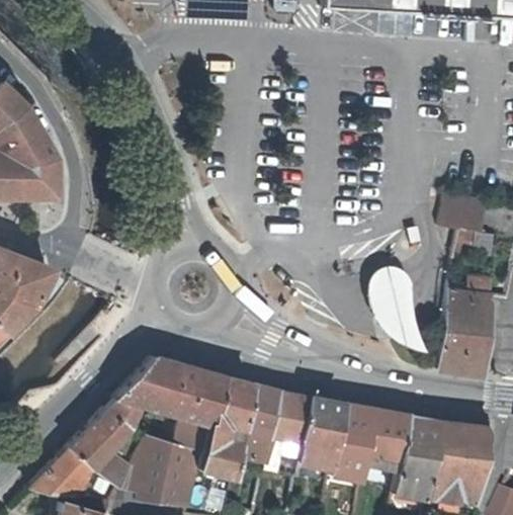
[(512,0),(323,0),(323,6),(512,15),(512,0)]
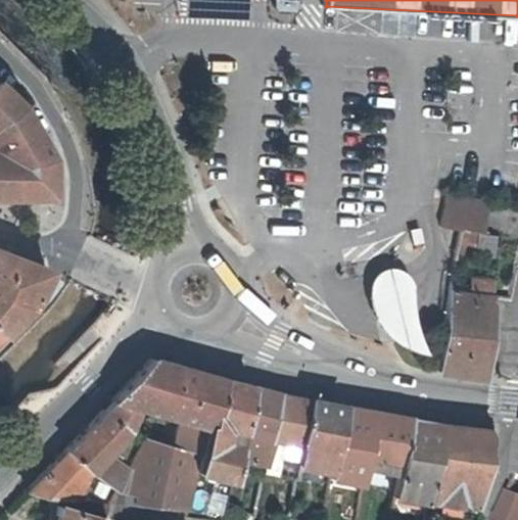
[(222,18),(248,19),(249,6),(223,4),(222,18)]
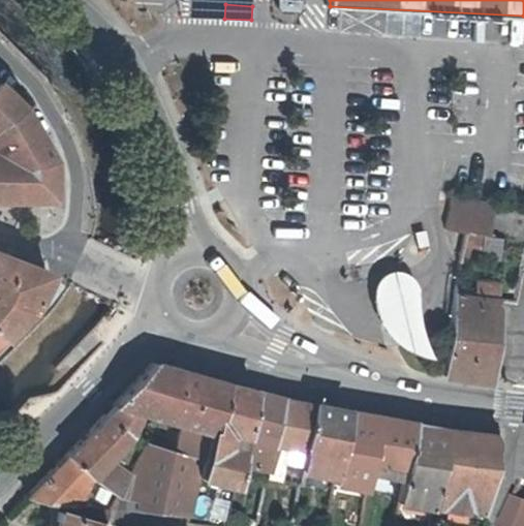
[(0,203),(59,203),(60,159),(29,105),(1,78),(0,80),(0,203)]
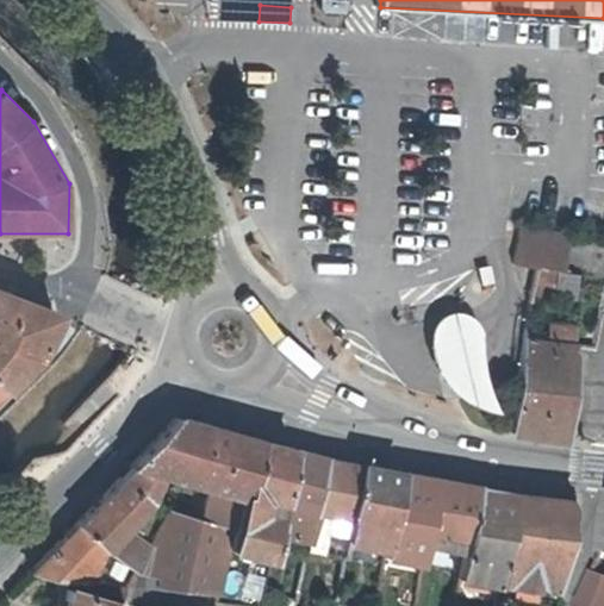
[(540,268),(562,273),(571,274),(577,235),(525,226),(525,227),(523,239),(518,266),(540,268)]
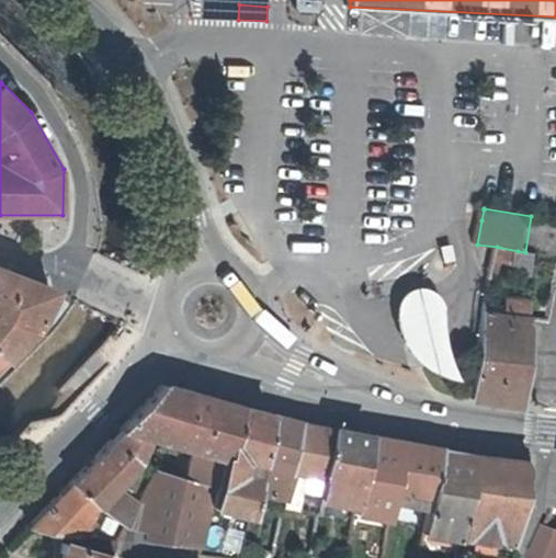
[(445,250),(449,266),(461,264),(456,248),(445,250)]
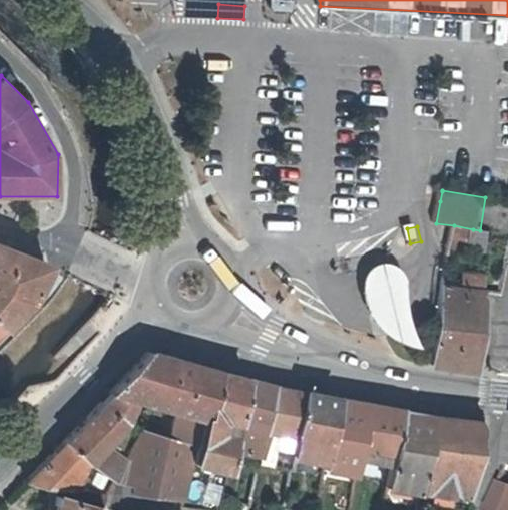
[(476,231),(471,253),(489,258),(493,235),(476,231)]
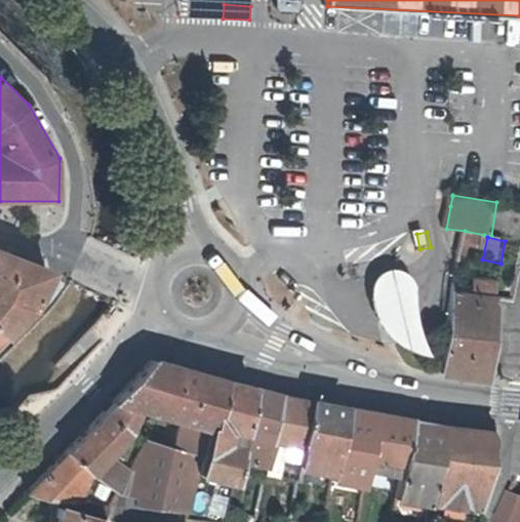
[(0,333),(9,339),(39,311),(58,271),(0,250),(0,333)]
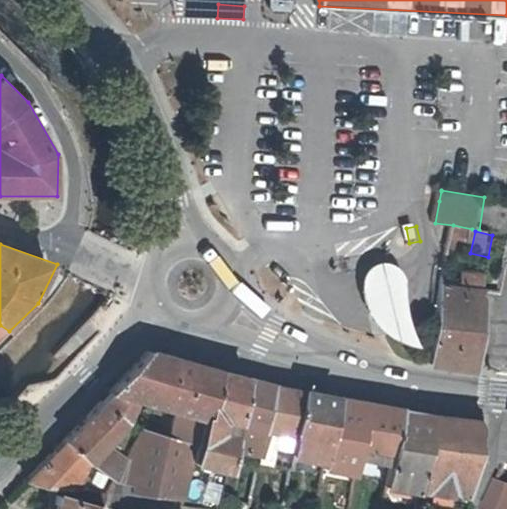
[(398,266),(392,263),(389,263),(382,262),(376,265),(369,271),(367,274),(365,280),(364,286),(365,293),(368,306),(373,315),(376,321),(385,331),(394,338),(400,341),(410,345),(416,346),(423,347),(417,336),(411,317),(409,306),(409,299),(409,288),(407,279),(401,268),(398,266)]
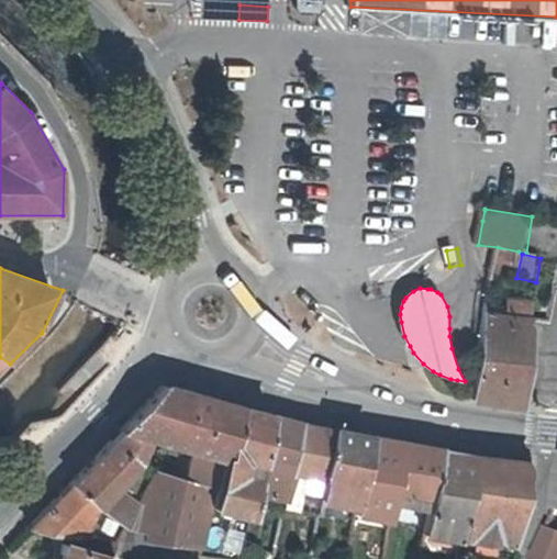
[(511,316),(537,320),(538,302),(513,299),(511,316)]
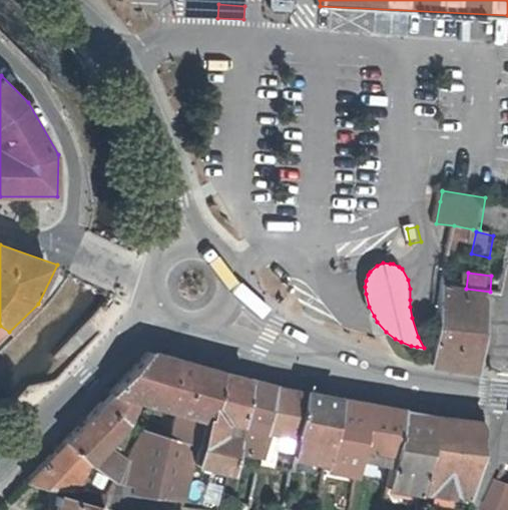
[(456,375),(466,289),(446,287),(444,329),(437,372),(456,375)]
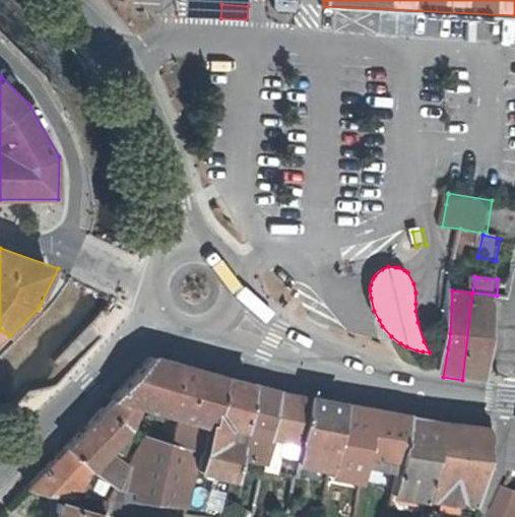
[(500,296),(497,296),(472,293),(462,380),(490,383),(497,339),(500,296)]
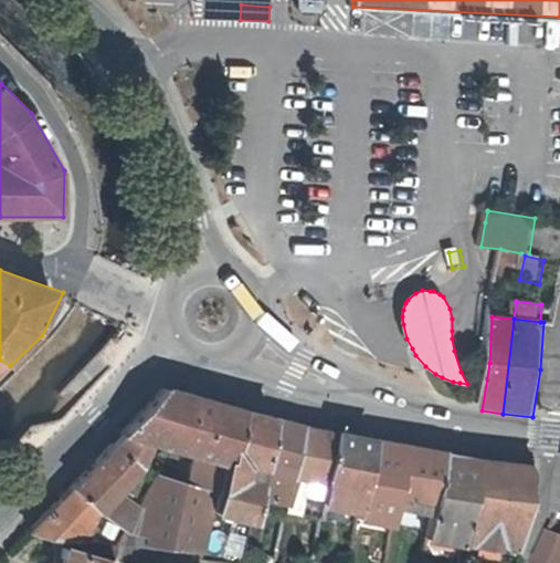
[(0,360),(0,373),(10,366),(0,360)]
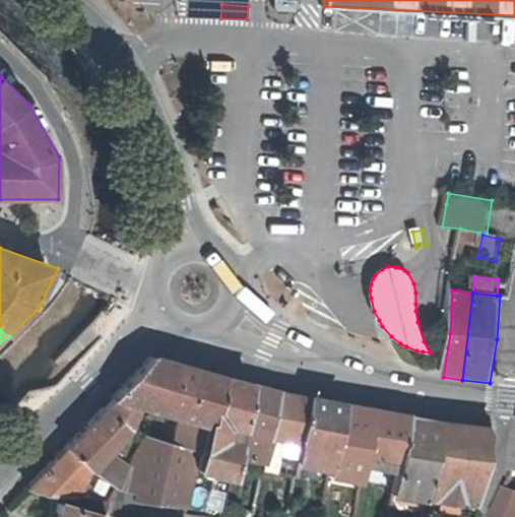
[(118,397),(140,403),(156,407),(186,415),(176,442),(147,437),(130,468),(120,486),(141,492),(136,503),(146,504),(147,504),(189,508),(200,468),(227,375),(155,358),(146,367),(132,382),(118,396),(118,397)]
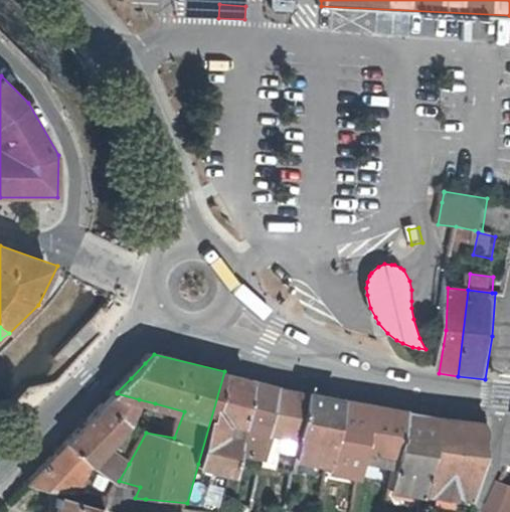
[(224,371),(198,464),(223,469),(221,476),(231,477),(237,452),(252,379),(224,371)]
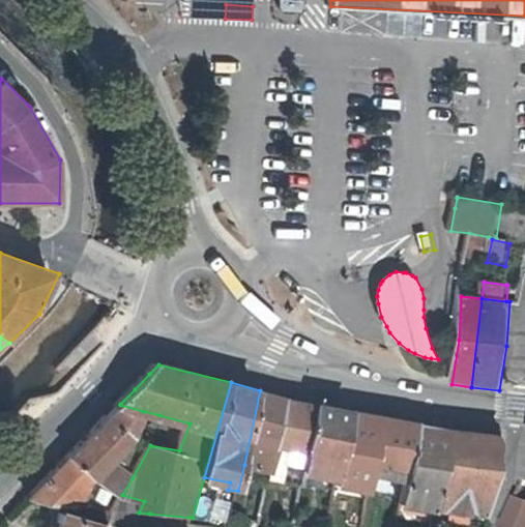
[(260,390),(244,465),(273,472),(289,400),(260,390)]
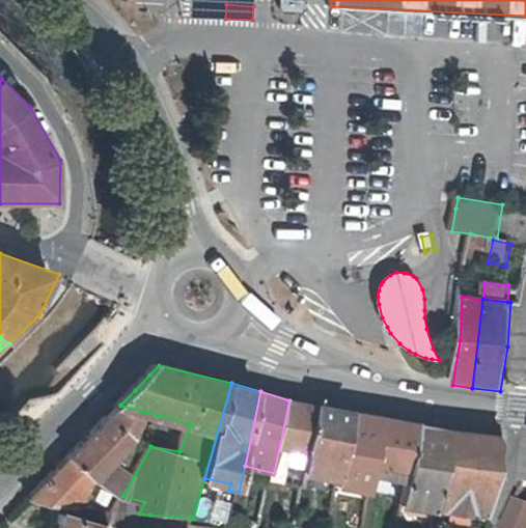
[(289,400),(274,473),(273,481),(305,488),(307,473),(310,451),(319,406),(289,400)]
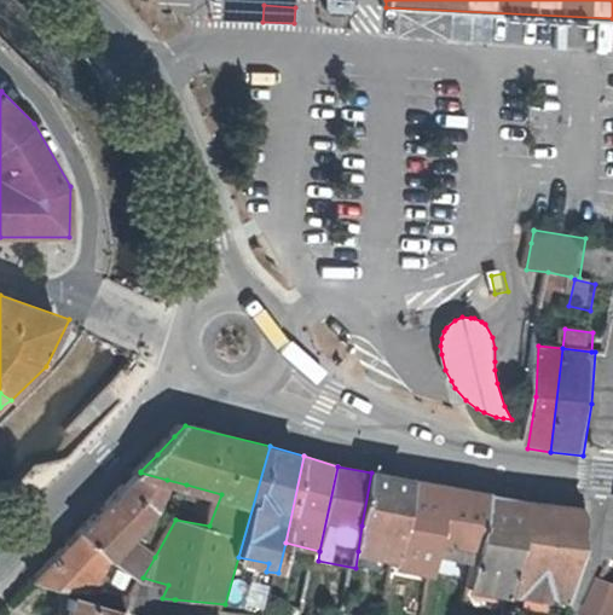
[(125,538),(154,510),(167,480),(140,473),(82,534),(102,555),(140,581),(143,578),(155,557),(125,538)]
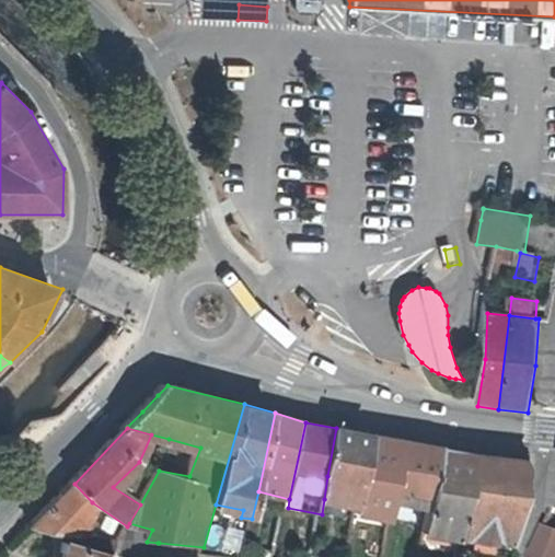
[(336,428),(327,476),(363,483),(373,434),(336,428)]
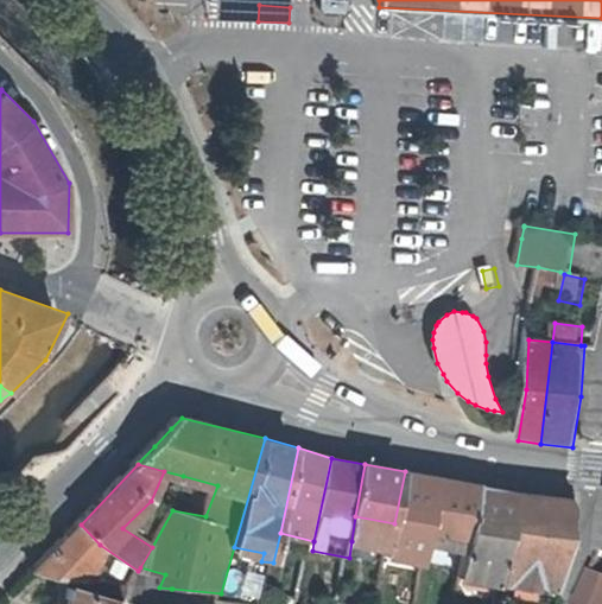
[(151,501),(172,510),(183,476),(164,471),(151,501)]
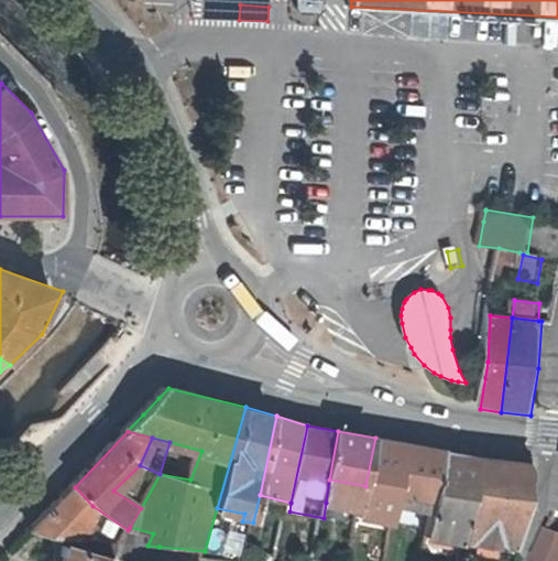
[(360,519),(396,524),(402,494),(411,443),(375,438),(365,486),(362,508),(360,519)]
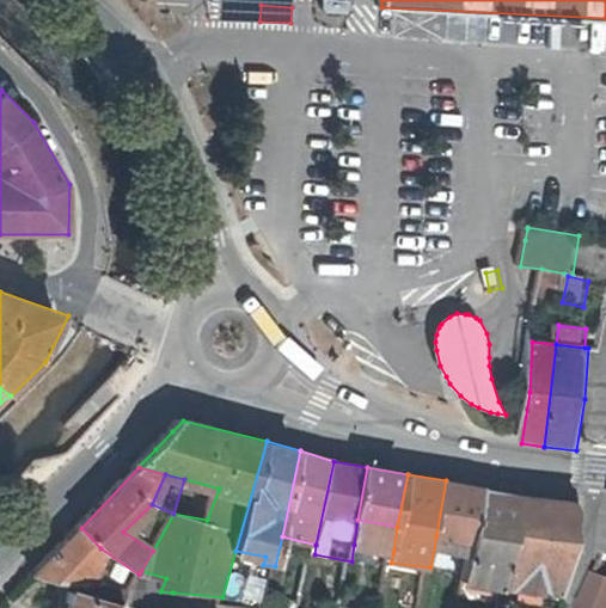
[(446,480),(436,535),(444,536),(441,545),(448,546),(450,538),(475,544),(490,491),(446,480)]
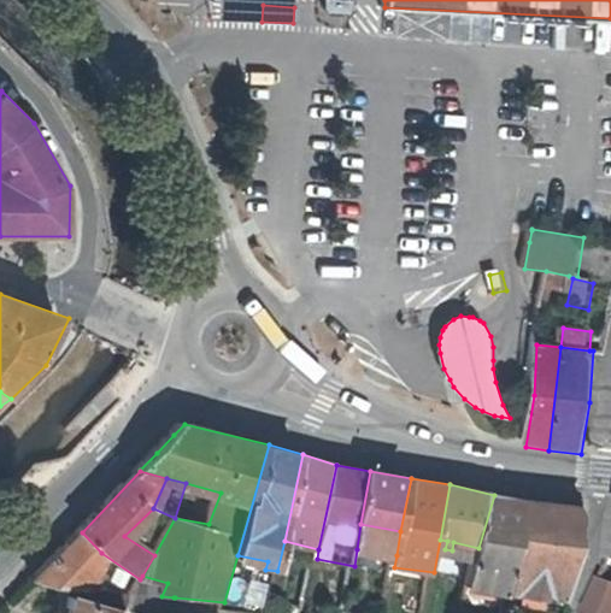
[(494,495),(479,548),(471,585),(568,602),(588,546),(595,510),(529,501),(494,495)]
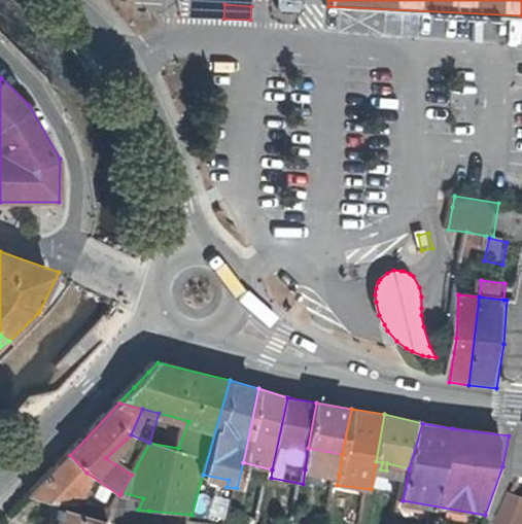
[(132,475),(149,443),(131,434),(106,458),(132,475)]
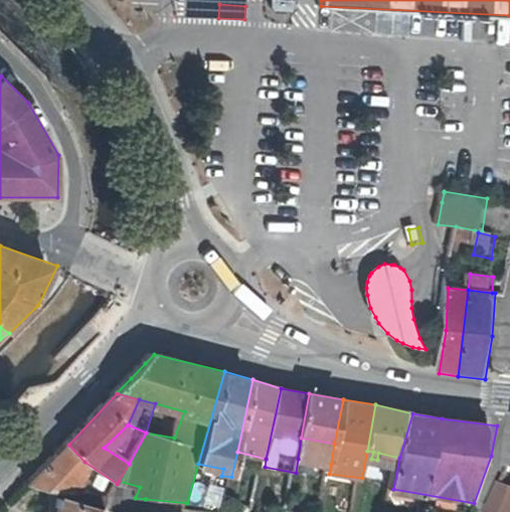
[(334,444),(301,438),(298,459),(331,464),(334,444)]
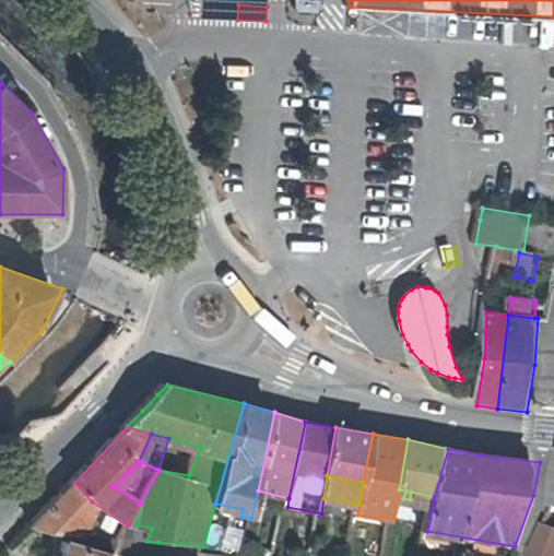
[(35,524),(57,536),(92,501),(74,483),(35,524)]
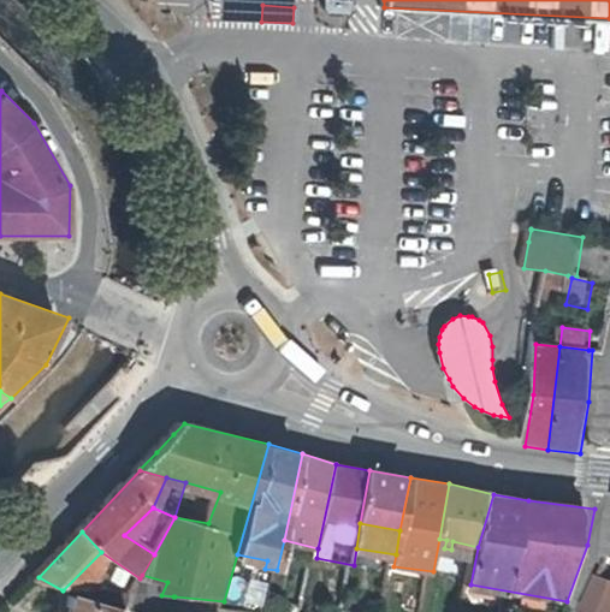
[(609,611),(609,586),(606,584),(594,611),(609,611)]
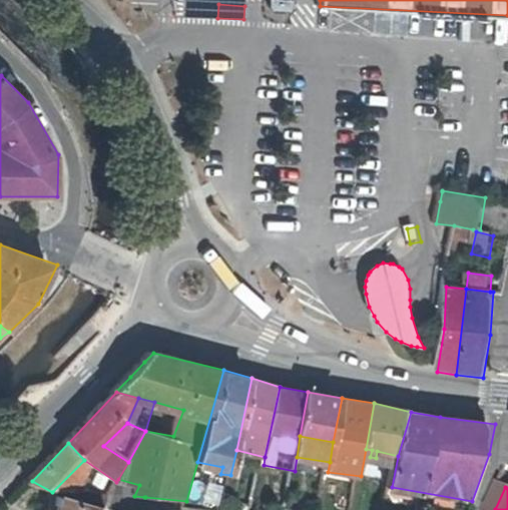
[(108,509),(61,497),(57,509),(108,509)]
